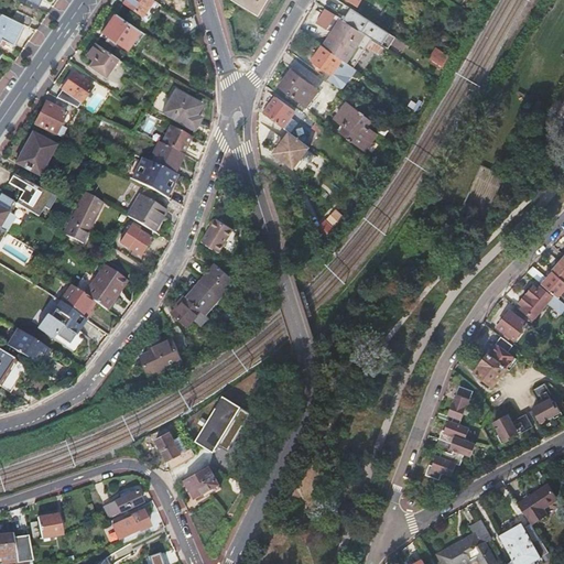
[(153,12),(159,3),(154,0),(123,0),(123,2),(141,14),(149,19),(153,12)]
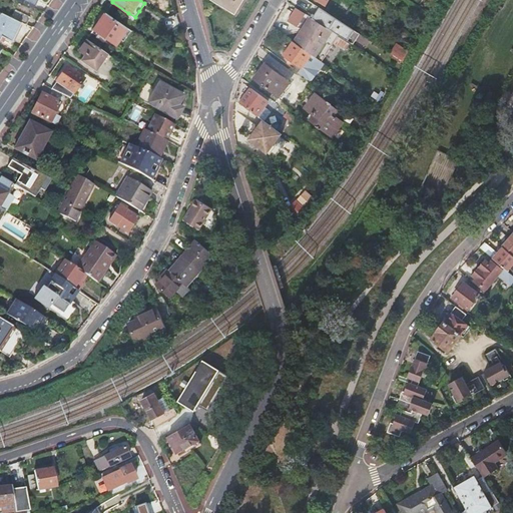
[(216,0),(235,11),(241,0),(216,0)]
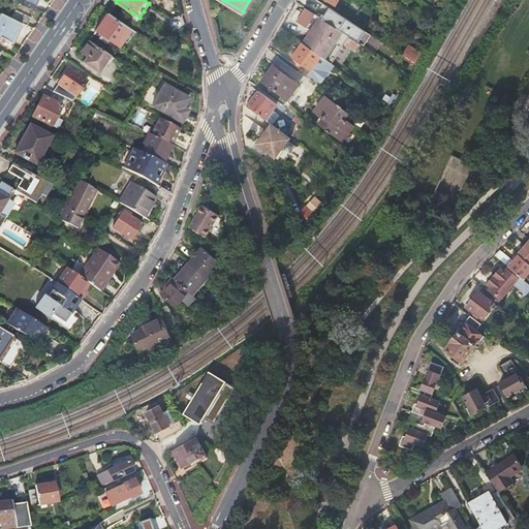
[(317,0),(310,11),(322,19),(329,23),(335,11),(317,0)]
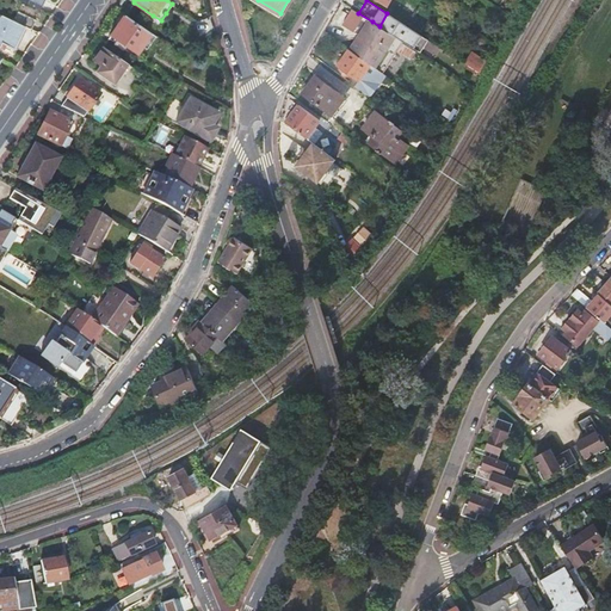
[(13,20),(26,26),(31,29),(35,19),(18,12),(13,20)]
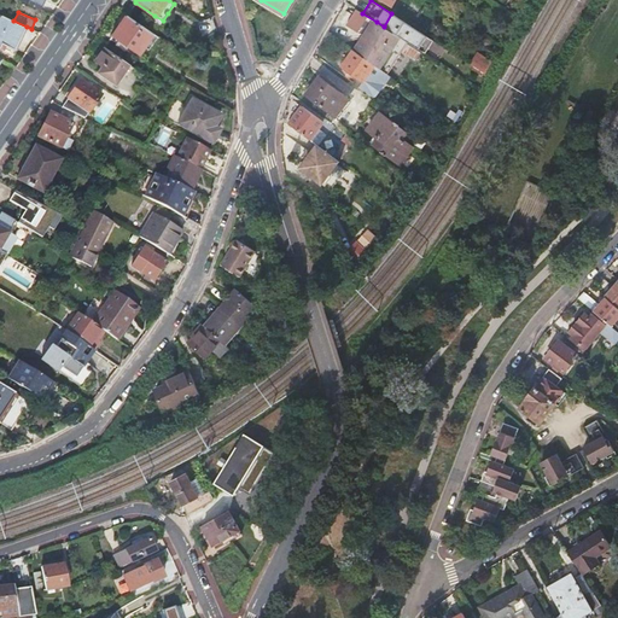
[(13,21),(3,15),(0,18),(0,46),(0,47),(3,44),(15,50),(27,27),(13,21)]
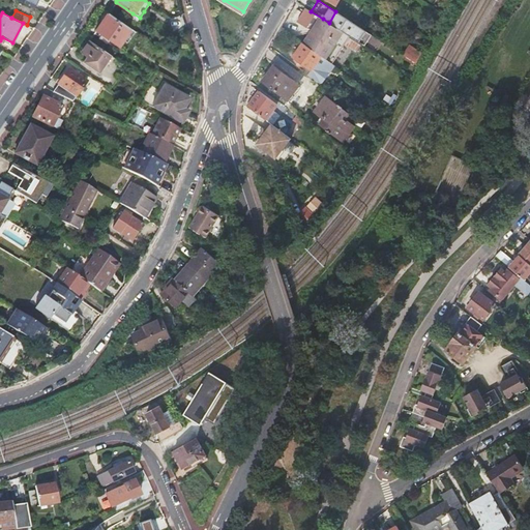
[(130,28),(109,12),(96,30),(101,33),(98,37),(106,42),(109,38),(118,46),(130,28)]
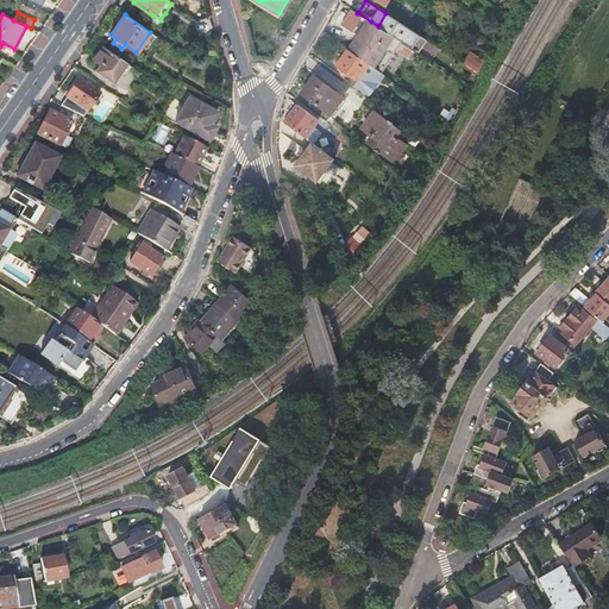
[(370,64),(376,69),(397,37),(378,26),(371,22),(351,51),(370,64)]
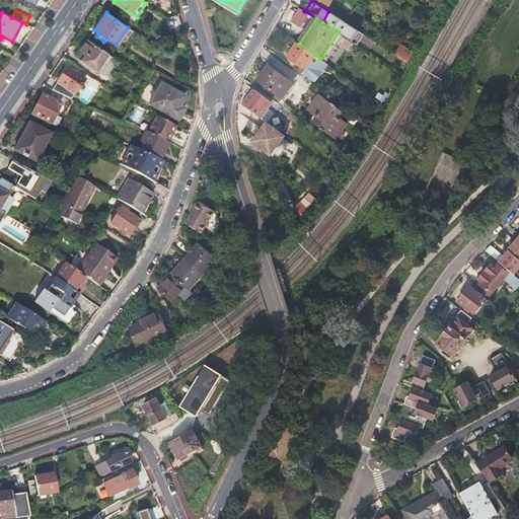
[(121,48),(133,30),(128,27),(116,45),(121,48)]
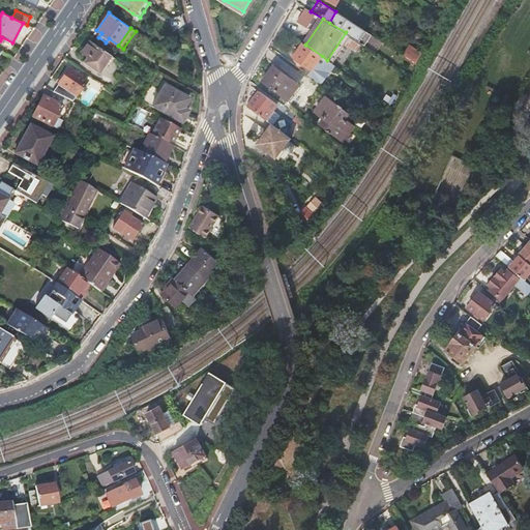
[(99,71),(111,55),(89,40),(82,50),(88,54),(84,61),(99,71)]
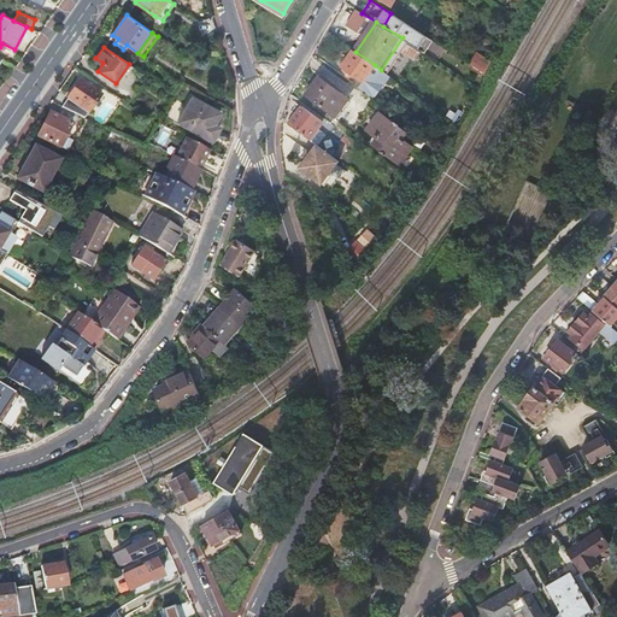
[(356,52),(353,50),(341,66),(358,77),(353,83),(374,99),(389,76),(381,70),(375,65),(356,52)]
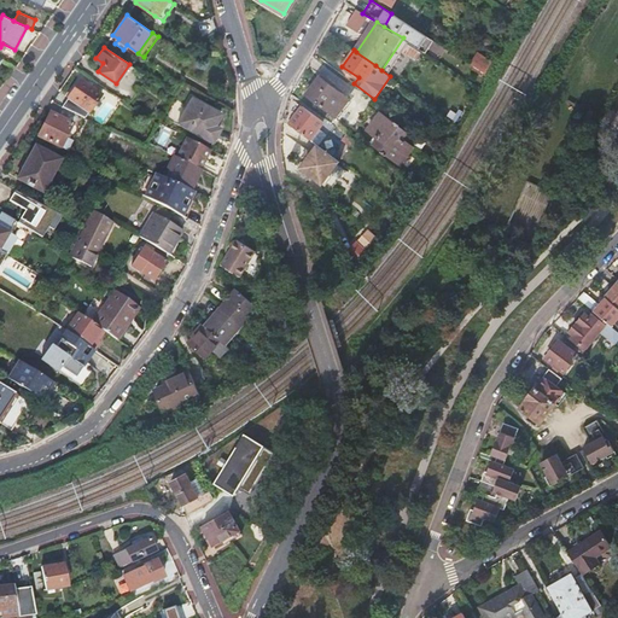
[(470,64),(473,66),(481,54),(477,53),(470,64)]
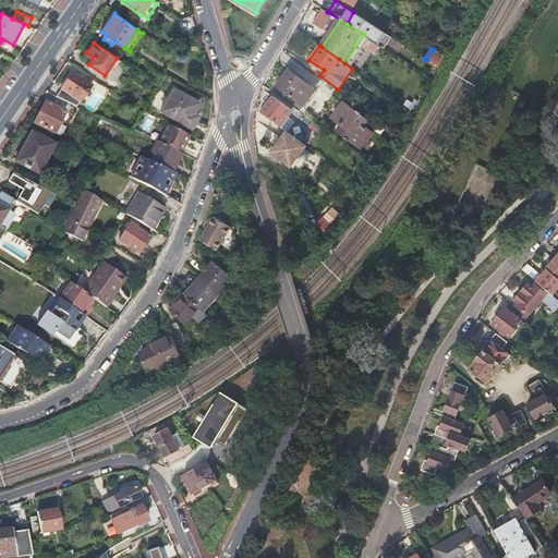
[(428,60),(438,67),(444,56),(434,49),(427,60),(428,60)]
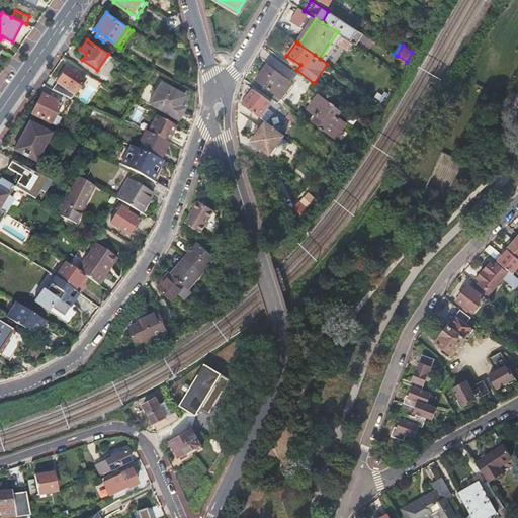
[(257,80),(281,97),(292,83),(268,65),(257,80)]
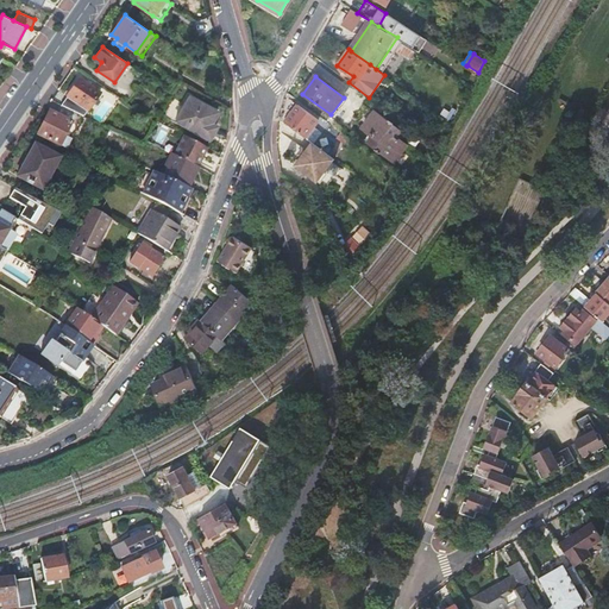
[(99,93),(79,79),(67,96),(69,99),(64,106),(83,115),(99,93)]
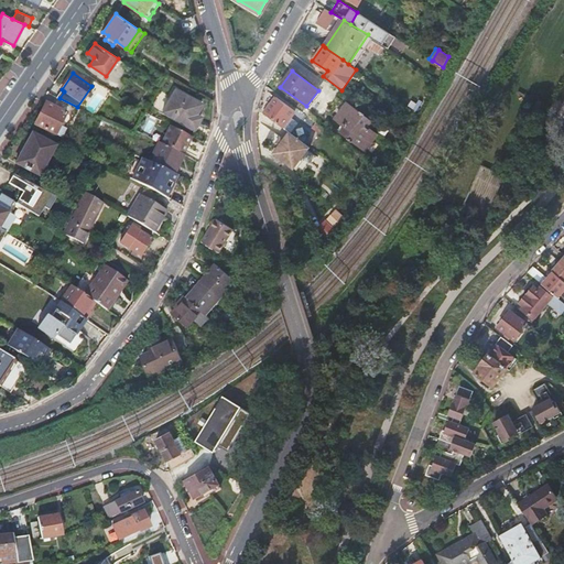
[(202,104),(176,89),(163,111),(194,129),(201,117),(196,114),(202,104)]
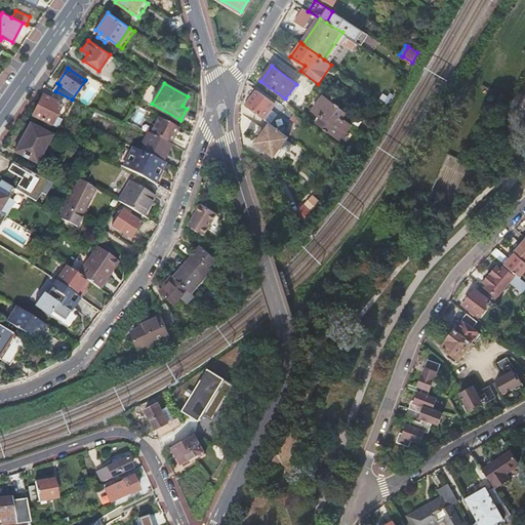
[(256,90),(245,105),(263,118),(274,104),(256,90)]
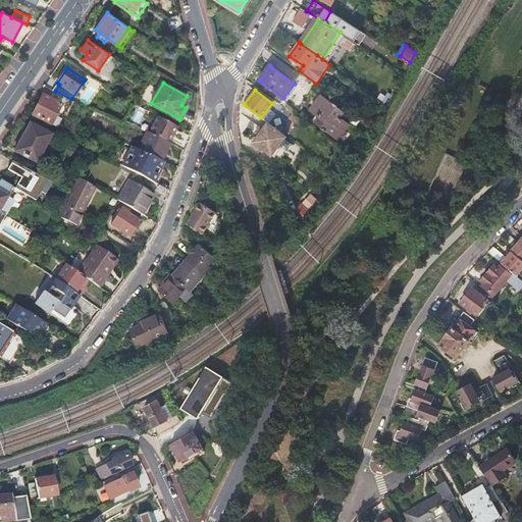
[(380,92),(377,99),(385,102),(388,96),(380,92)]
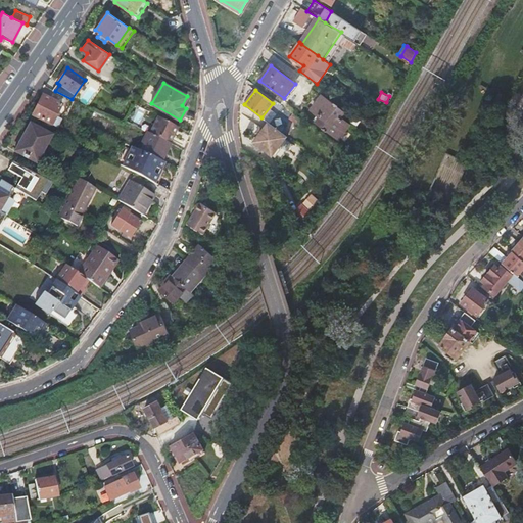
[(43,95),(33,115),(52,125),(62,104),(43,95)]
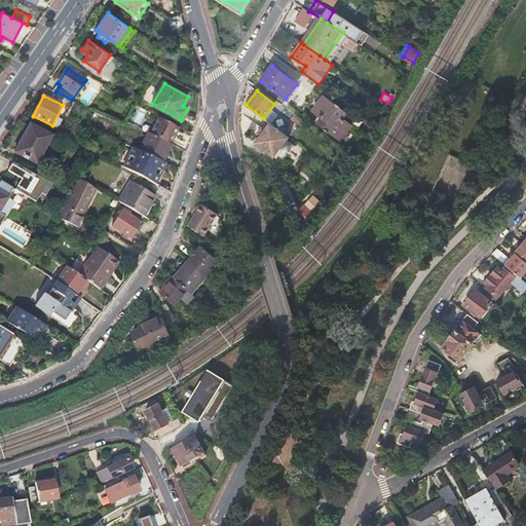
[(330,132),(341,140),(352,125),(342,118),(346,113),(339,109),(340,107),(336,104),(335,106),(323,97),(312,111),(322,118),(318,123),(325,128),(324,129),(329,133),(330,132)]
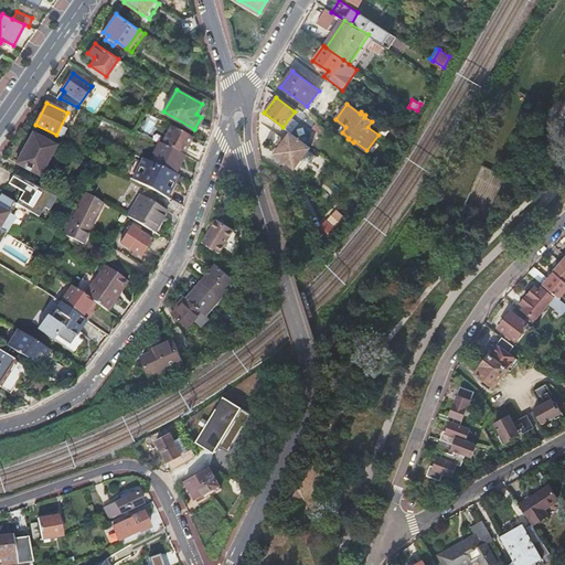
[(149,116),(142,131),(150,135),(157,119),(149,116)]
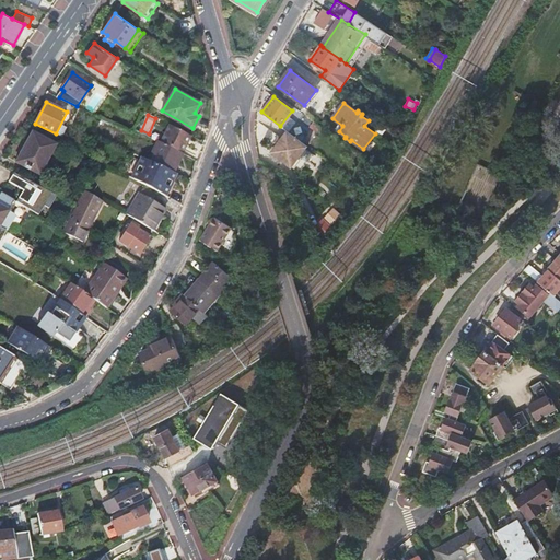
[(295,123),(288,116),(280,126),(287,131),(289,131),(295,123)]
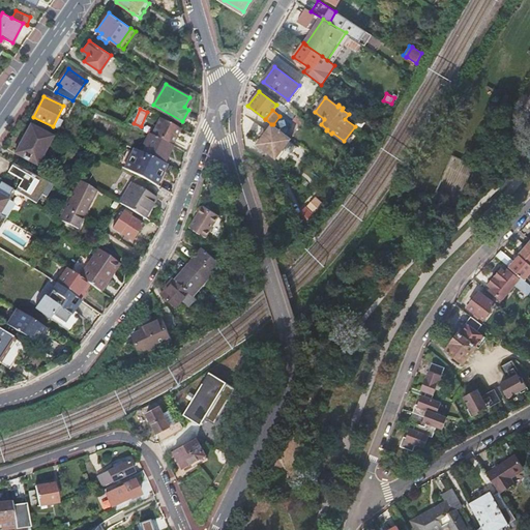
[(304,120),(297,115),(294,119),(301,124),(304,120)]
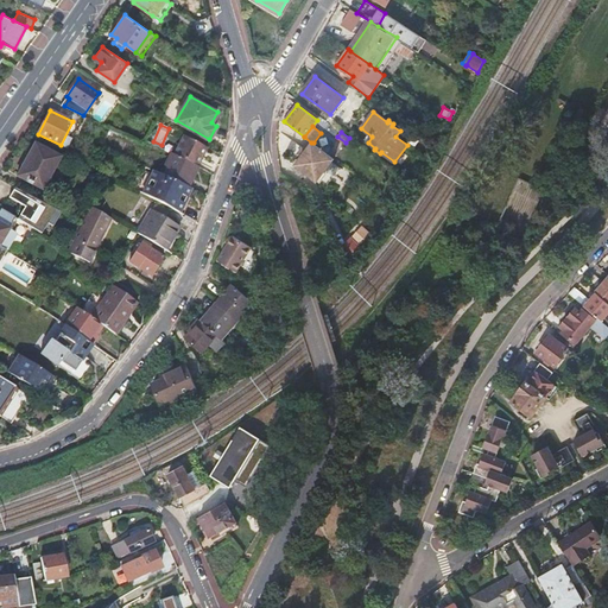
[(173,154),(198,166),(208,147),(183,135),(173,154)]
